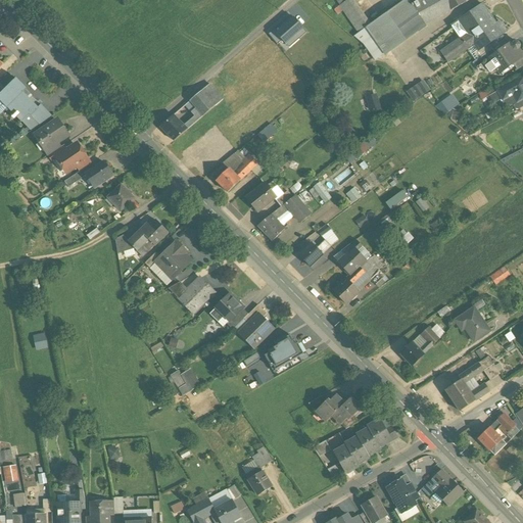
[(371,25),(352,0),(349,0),(340,7),(343,12),(354,29),(360,33),(366,29),(371,25)]
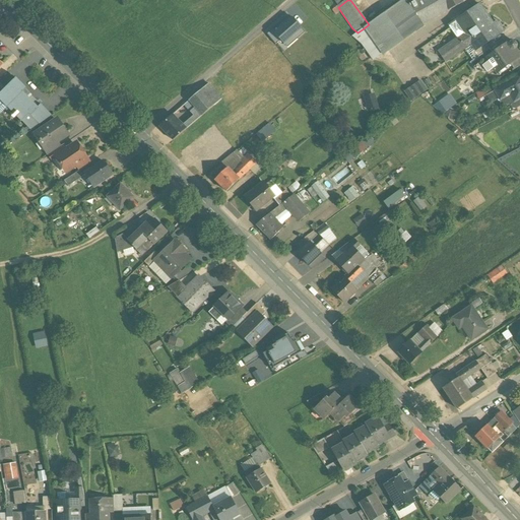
[(408,5),(404,0),(403,0),(369,24),(364,28),(372,41),(381,54),(420,26),(408,5)]
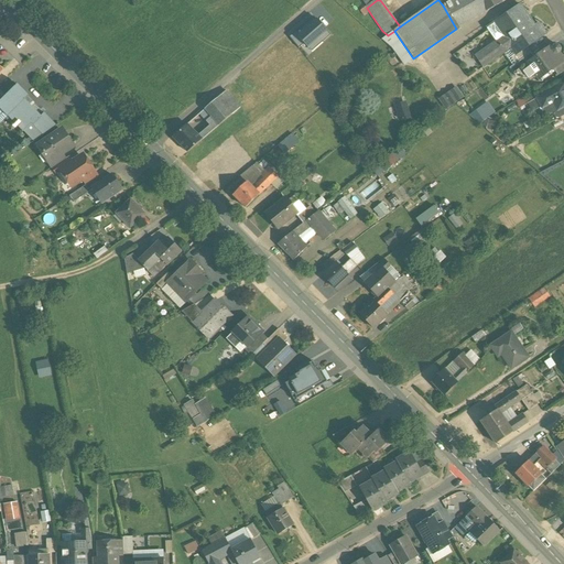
[(480,0),(453,0),(443,6),(456,29),(487,12),(480,0)]
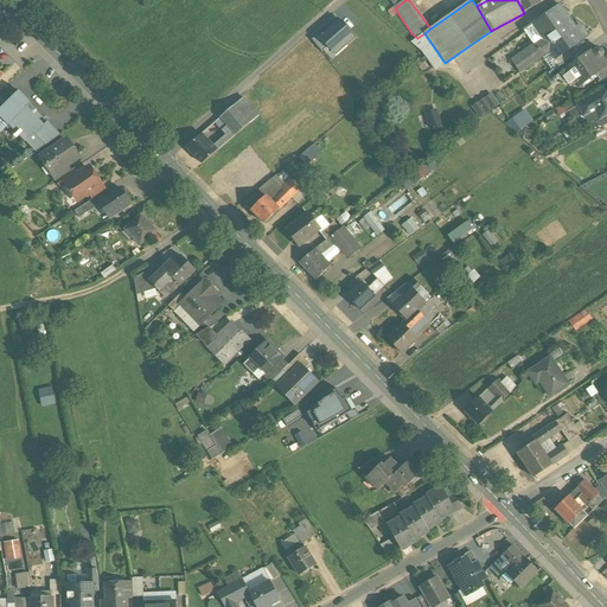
[(537,0),(517,0),(524,13),(540,5),(537,0)]
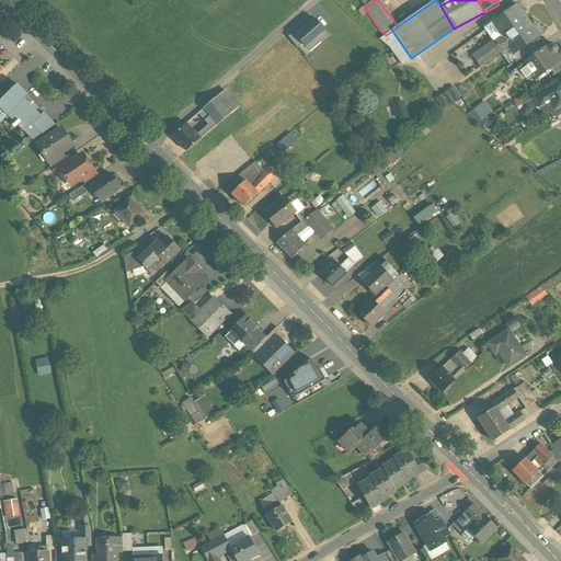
[(365,8),(359,11),(363,16),(368,13),(365,8)]
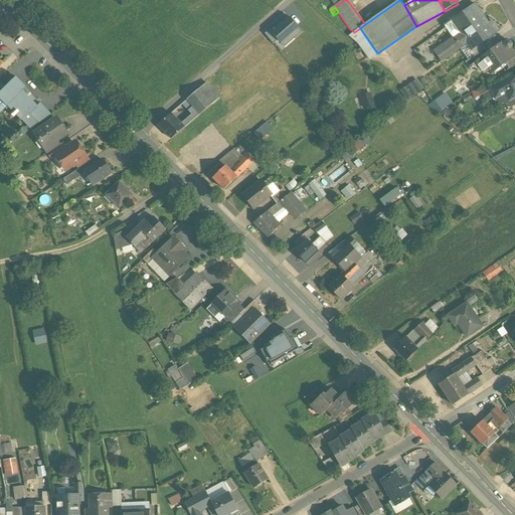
[(469,9),(451,22),(457,31),(459,30),(461,33),(453,38),(460,49),(467,45),(471,50),(475,47),(476,48),(481,44),(499,32),(492,22),(488,25),(477,8),(471,12),(469,9)]
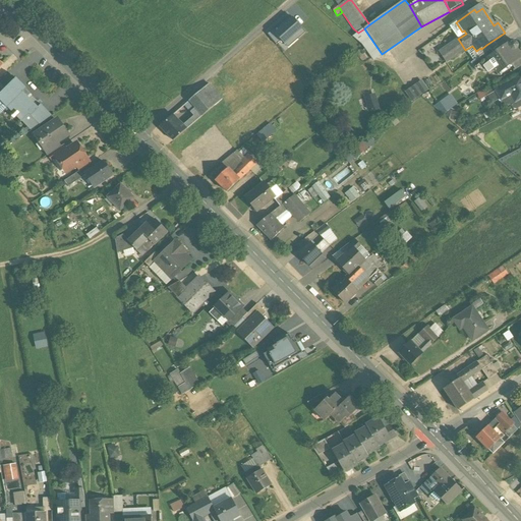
[(281,41),(284,45),(294,36),(302,30),(293,18),(284,26),(275,34),(281,41)]
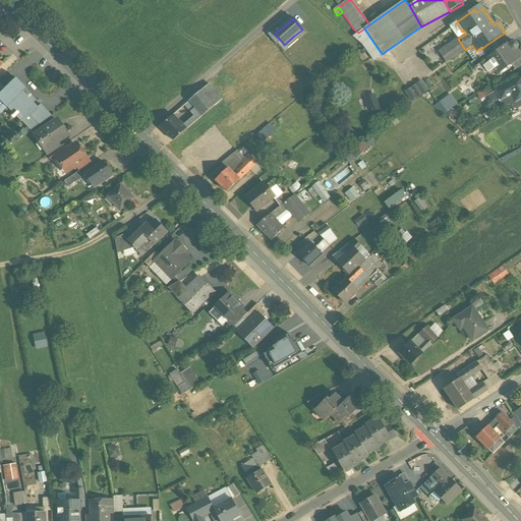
[(284,26),(281,23),(268,35),(277,45),(281,41),(275,34),(284,26)]
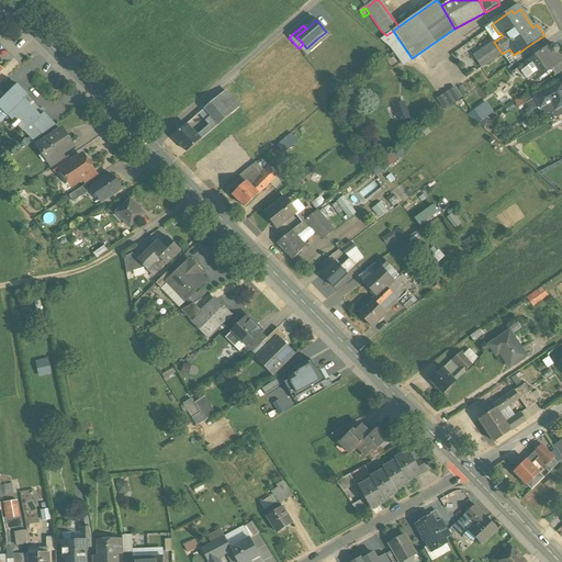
[(393,31),(386,35),(398,46),(402,44),(393,31)]
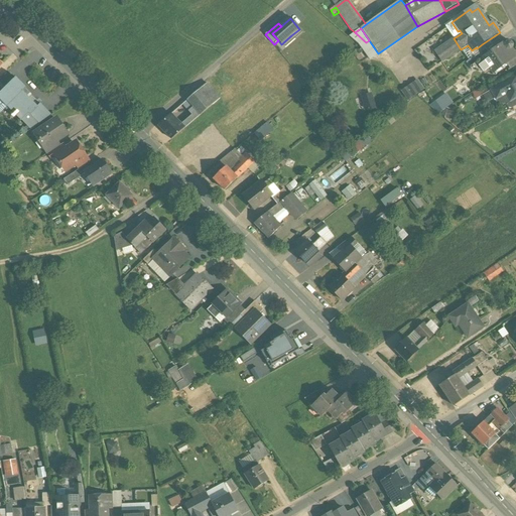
[(291,35),(295,39),(302,33),(299,29),(291,35)]
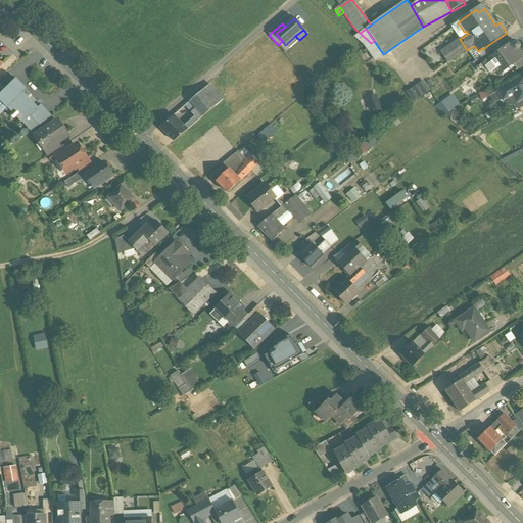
[(460,39),(440,52),(447,63),(467,50),(460,39)]
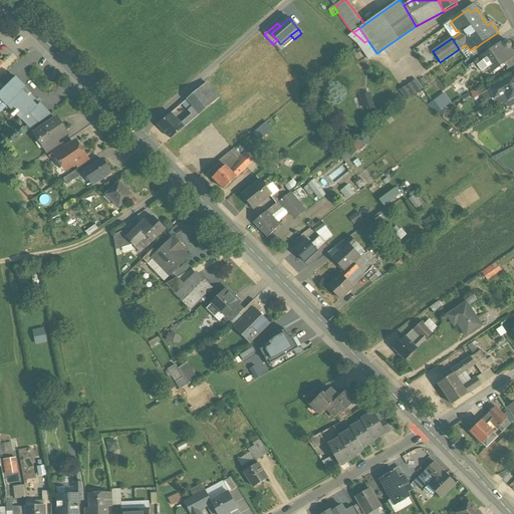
[(487,54),(481,58),(483,61),(488,68),(492,73),(504,64),(513,57),(513,55),(509,49),(510,48),(511,45),(509,43),(506,42),(505,43),(504,42),(487,54)]
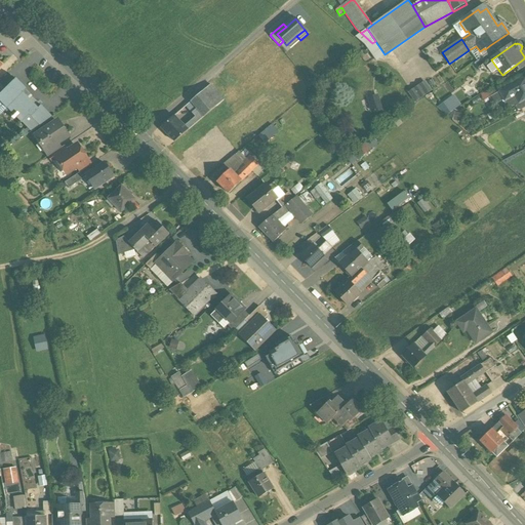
[(490,45),(485,49),(484,48),(480,51),(476,54),(479,61),(494,50),(490,45)]
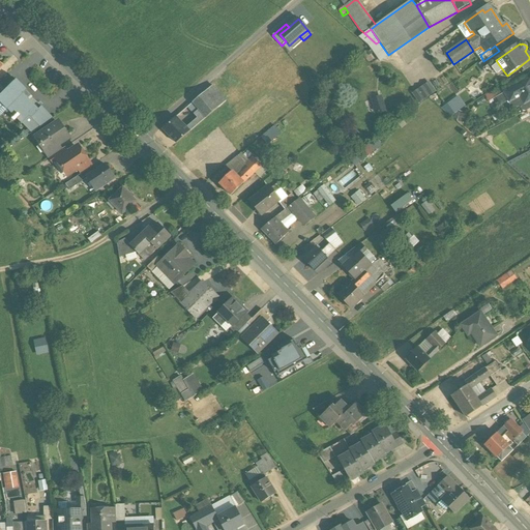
[(499,51),(483,61),(484,61),(479,64),(484,72),(498,63),(496,60),(502,56),(499,51)]
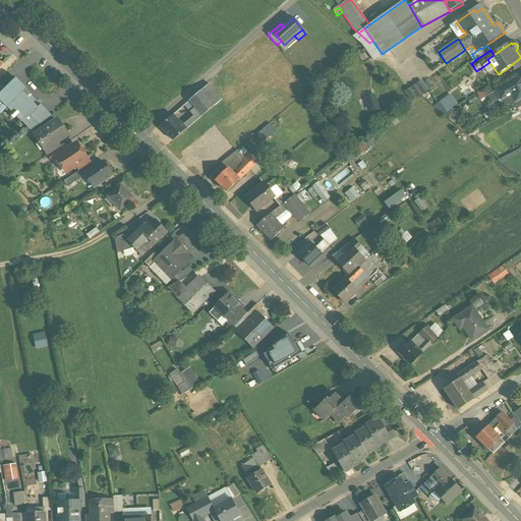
[(520,58),(511,65),(516,71),(520,67),(520,58)]
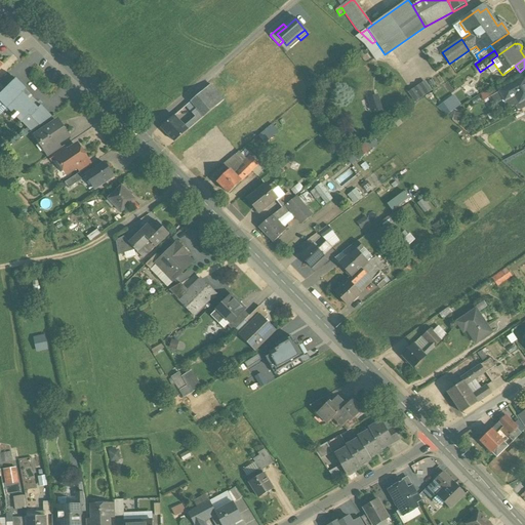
[(493,63),(488,67),(487,69),(491,73),(493,74),(498,70),(493,63)]
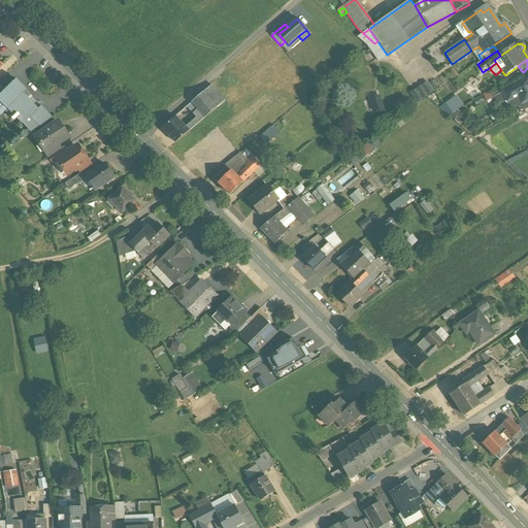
[(31,96),(15,80),(2,93),(0,95),(0,101),(14,118),(11,120),(13,122),(15,119),(21,124),(22,123),(29,117),(30,118),(37,110),(27,99),(31,96)]
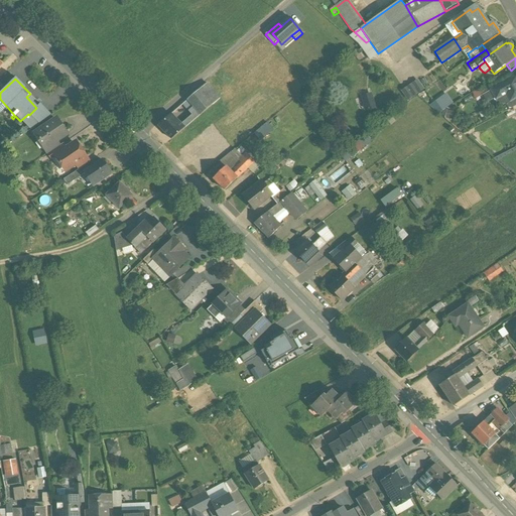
[(515,79),(491,92),(495,100),(505,95),(509,102),(509,103),(515,99),(515,93),(515,91),(515,89),(515,79)]
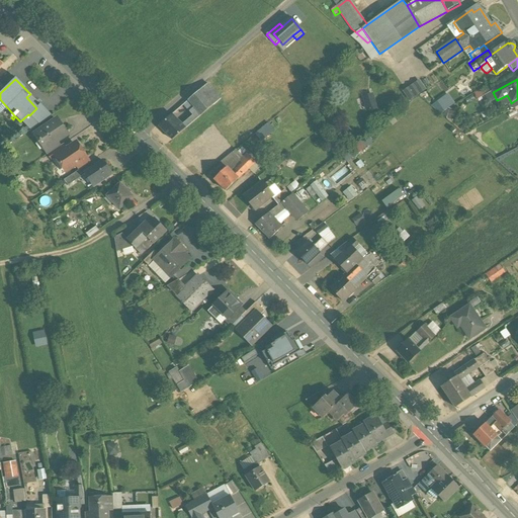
[(421,81),(404,92),(411,102),(427,91),(421,81)]
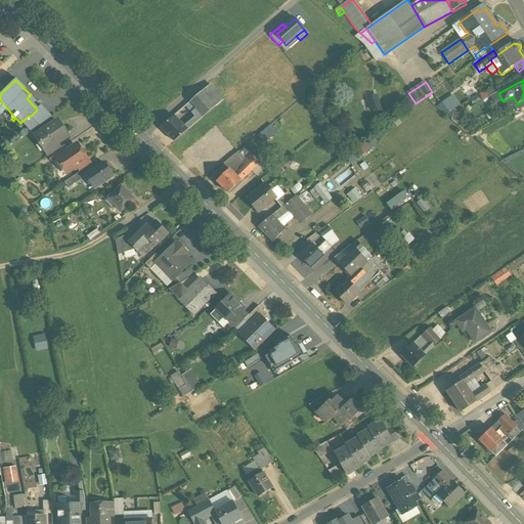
[(219,96),(210,86),(203,92),(215,107),(223,101),(219,96)]
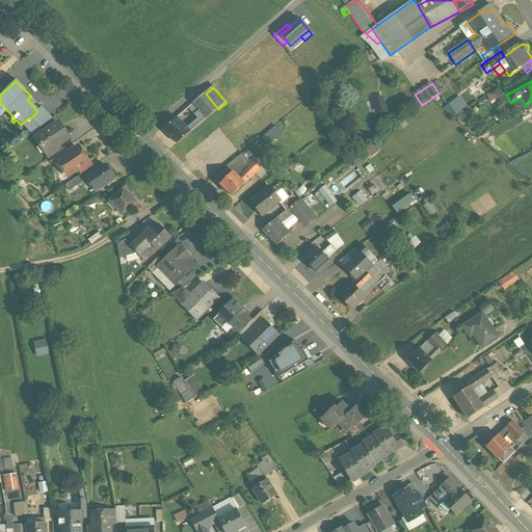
[(235,87),(222,98),(227,103),(238,92),(235,87)]
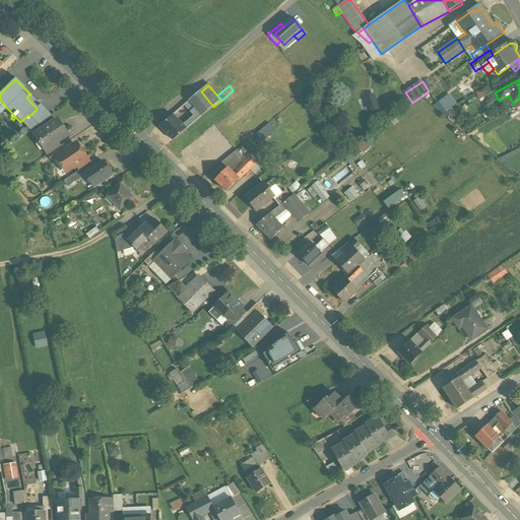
[(201,91),(189,102),(195,109),(202,117),(213,107),(201,91)]
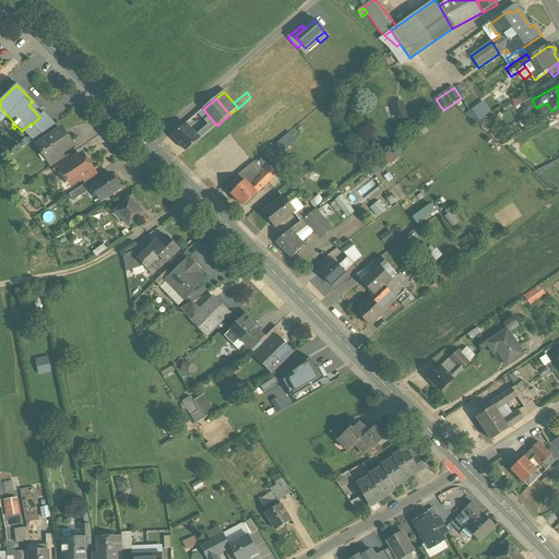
[(536,108),(532,99),(520,105),(525,114),(536,108)]
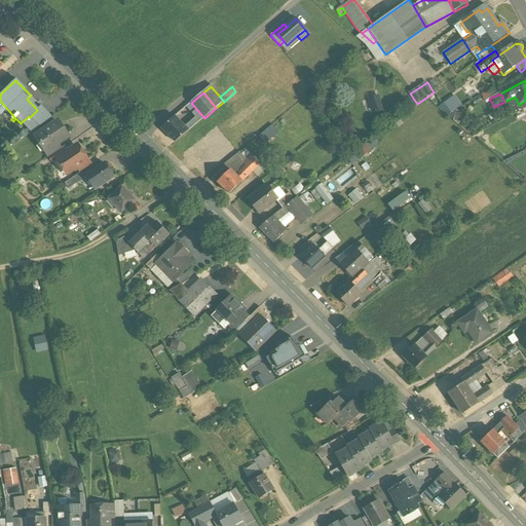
[(368,98),(371,111),(381,109),(377,95),(368,98)]
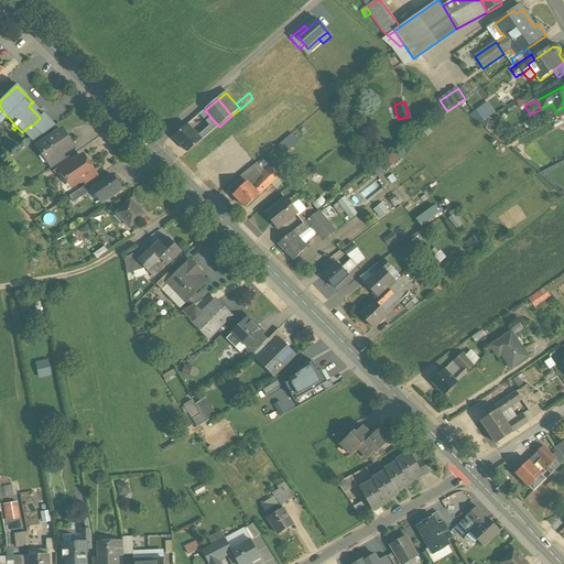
[(479,106),(472,114),(489,133),(498,126),(479,106)]
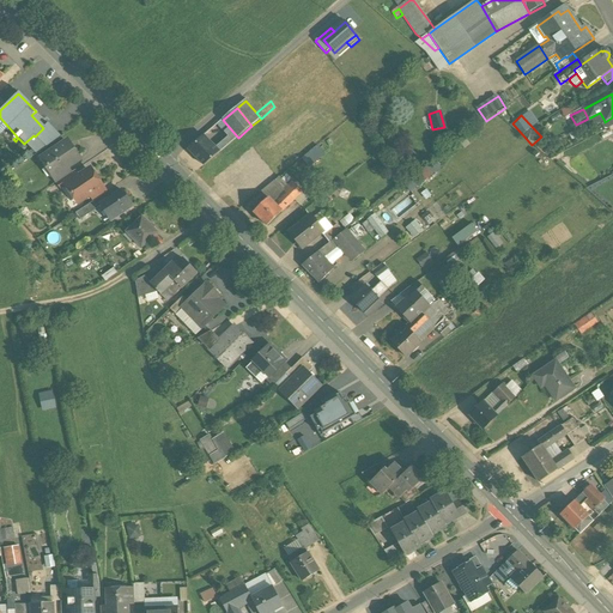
[(612,117),(605,122),(605,121),(601,123),(605,131),(612,126),(612,117)]
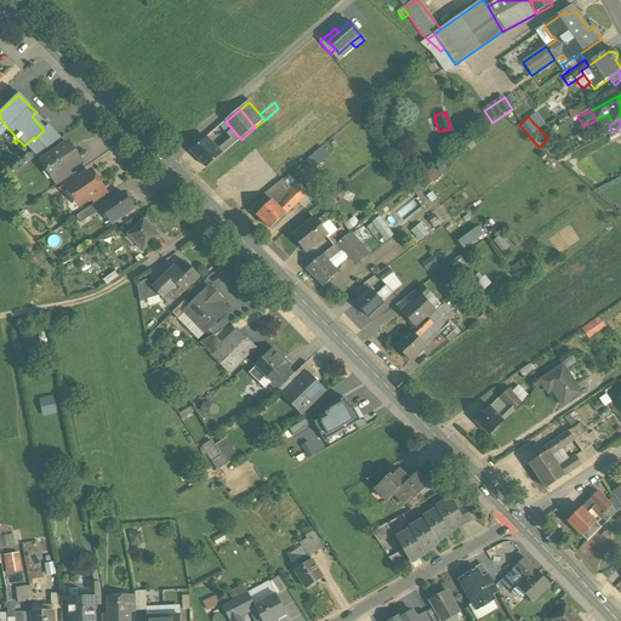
[(226,121),(220,126),(227,135),(233,130),(226,121)]
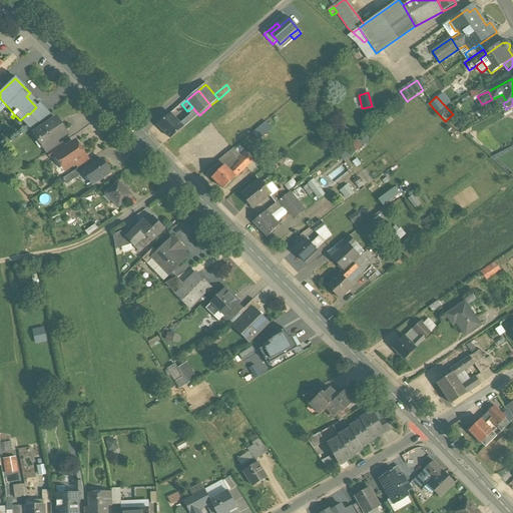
[(36,107),(29,114),(38,124),(50,115),(39,104),(36,107)]
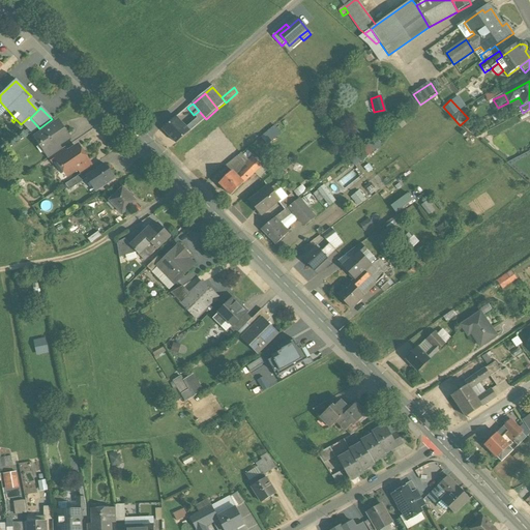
[(30,118),(29,117),(22,123),(31,134),(39,128),(30,118)]
